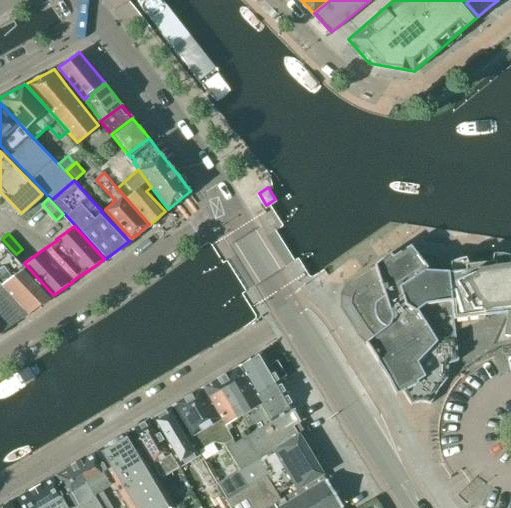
[(0,281),(14,299),(29,313),(52,296),(1,239),(0,240),(0,281)]
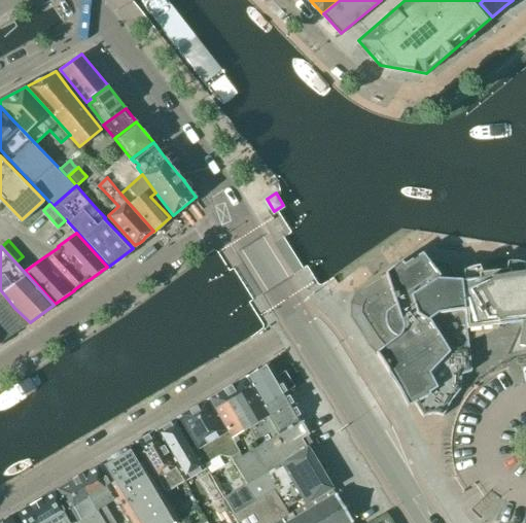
[(428,259),(423,251),(405,263),(400,259),(385,271),(386,274),(358,292),(359,294),(359,298),(359,300),(359,301),(359,304),(358,306),(357,308),(357,309),(355,312),(354,314),(353,314),(399,387),(408,405),(415,402),(424,415),(426,414),(428,413),(431,412),(434,412),(436,412),(440,412),(443,413),(444,414),(451,399),(460,387),(461,373),(471,369),(468,340),(499,325),(498,317),(525,314),(525,271),(511,273),(510,268),(479,272),(479,277),(461,279),(456,278),(456,274),(448,262),(432,257),(428,259)]
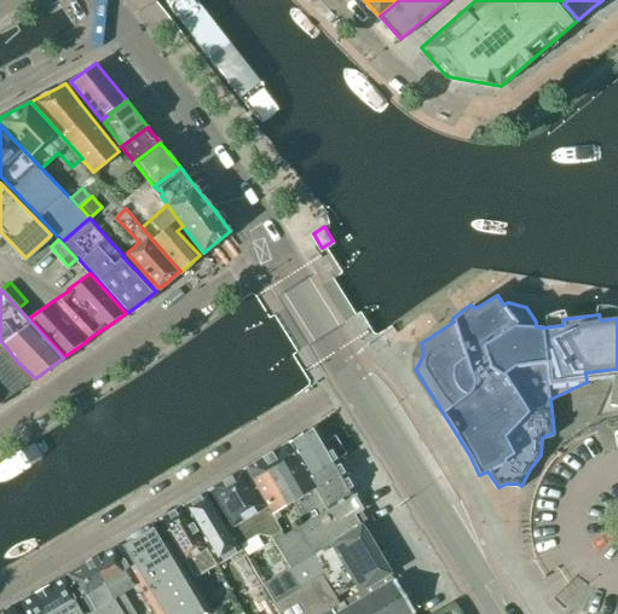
[(0,340),(0,399),(1,401),(35,378),(17,361),(0,340)]
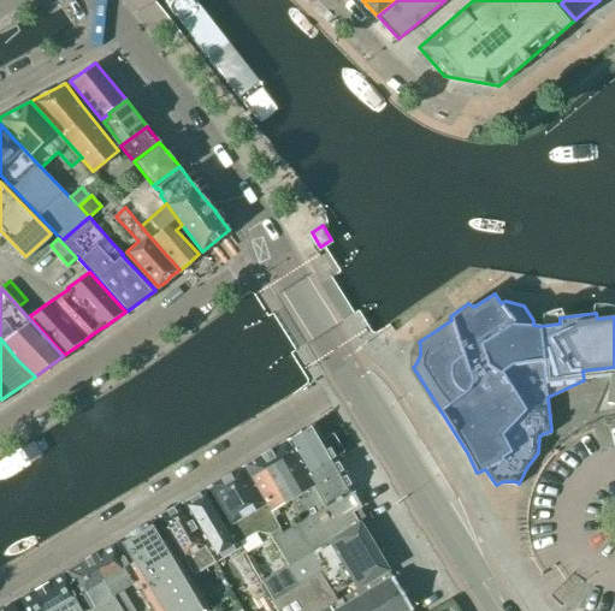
[(614,378),(611,378),(601,402),(614,403),(614,378)]
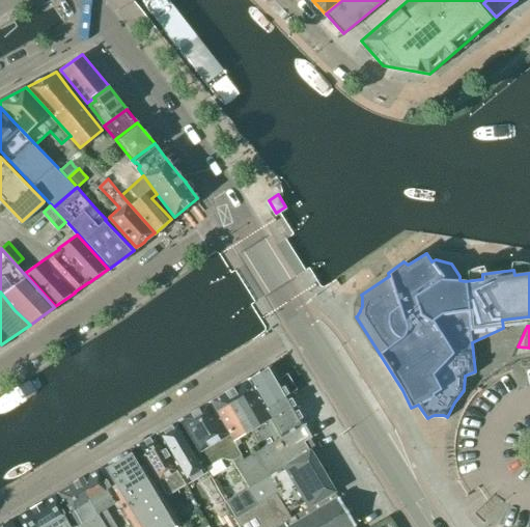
[(265,409),(288,394),(288,393),(298,388),(287,371),(278,377),(271,364),(247,379),(260,400),(265,409)]
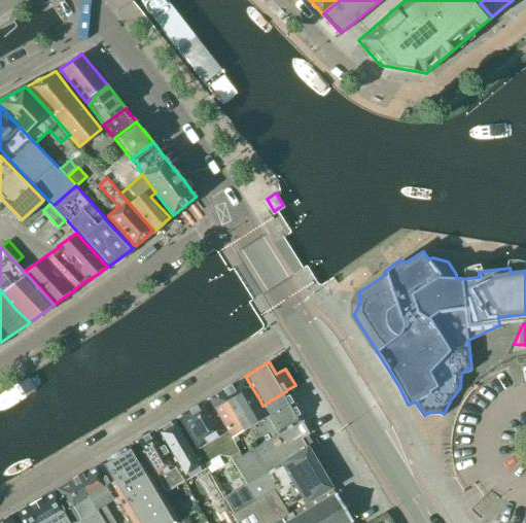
[(245,405),(258,397),(245,376),(210,396),(233,438),(232,438),(234,442),(240,438),(237,432),(249,426),(249,425),(254,422),(245,405)]
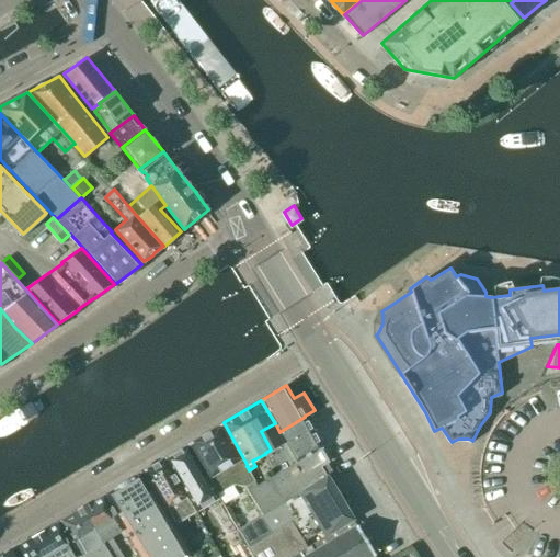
[(319,467),(322,465),(330,461),(305,417),(280,432),(275,423),(261,431),(271,450),(265,453),(265,454),(276,473),(264,479),(272,492),(318,466),(319,467)]
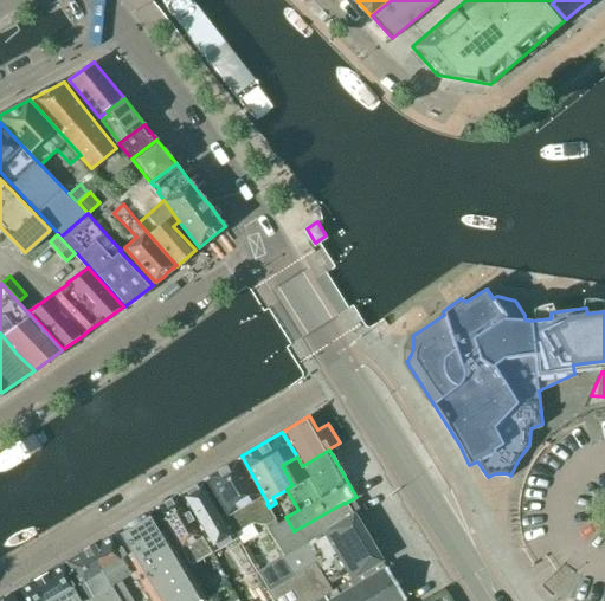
[(275,518),(269,508),(266,503),(268,503),(242,456),(204,478),(205,479),(236,530),(253,521),(264,522),(265,524),(275,518)]
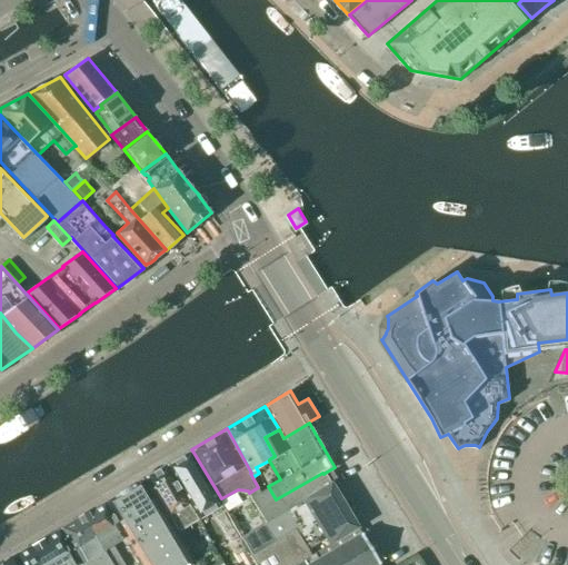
[(225,503),(222,498),(221,498),(192,450),(191,449),(167,464),(199,517),(225,503)]
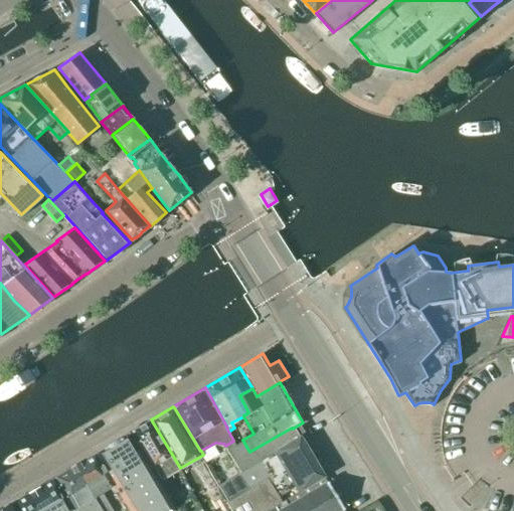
[(162,480),(180,468),(151,419),(133,431),(162,480)]
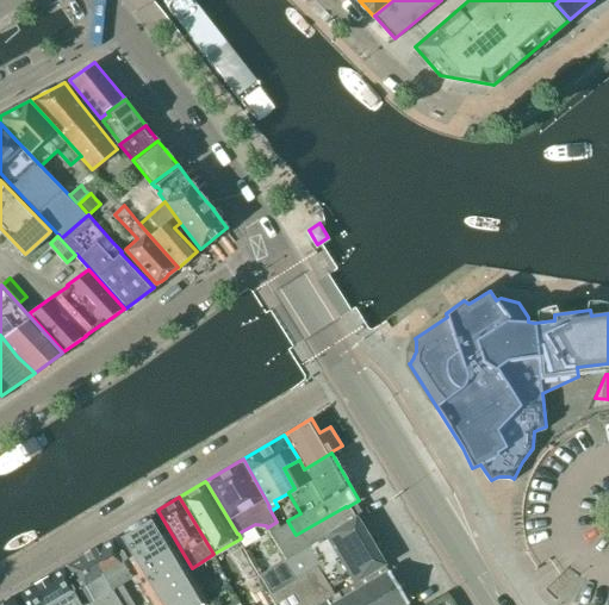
[(286,557),(356,516),(350,505),(347,507),(346,506),(296,535),(287,521),(279,525),(287,541),(279,546),(286,557)]
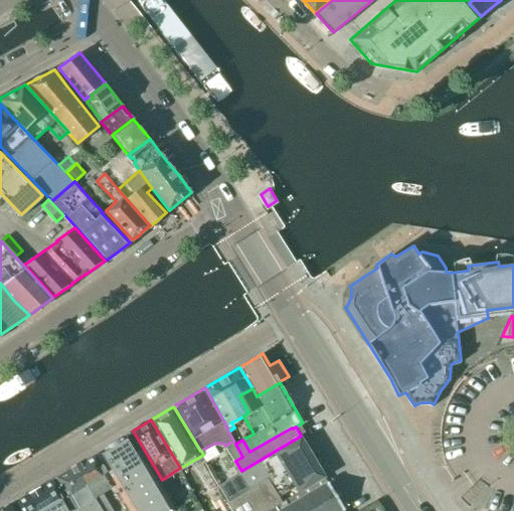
[(97,453),(116,483),(131,510),(165,510),(172,507),(129,433),(97,453)]
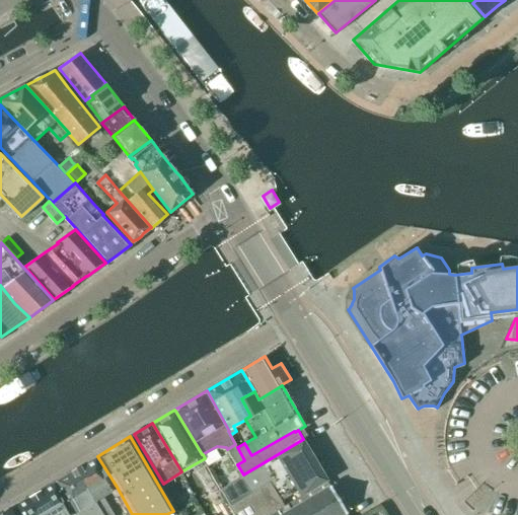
[(303,439),(243,474),(253,490),(272,479),(275,484),(284,479),(289,490),(296,486),(301,495),(327,480),(303,439)]
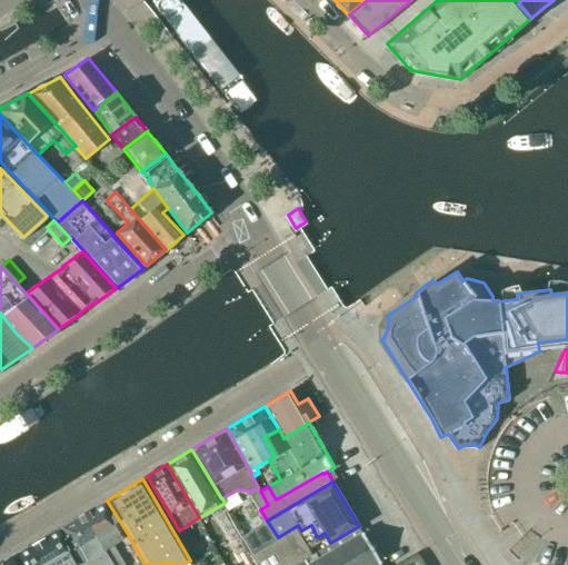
[(268,505),(260,491),(258,487),(249,493),(260,509),(268,505)]
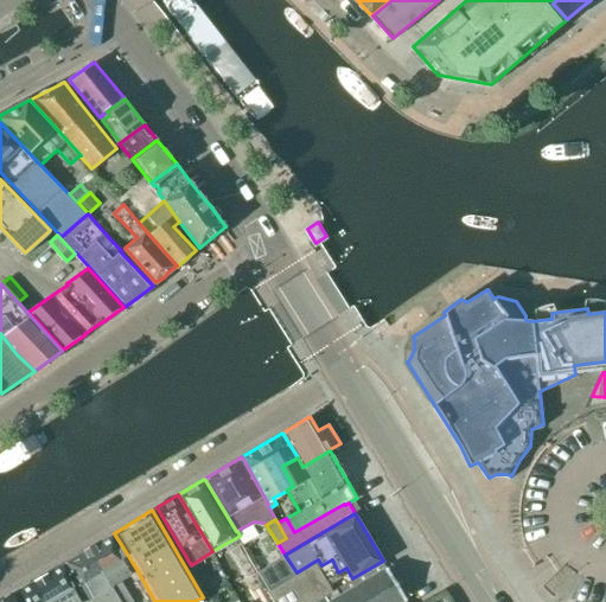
[(121,578),(136,569),(114,533),(90,546),(122,601),(134,601),(135,601),(121,578)]
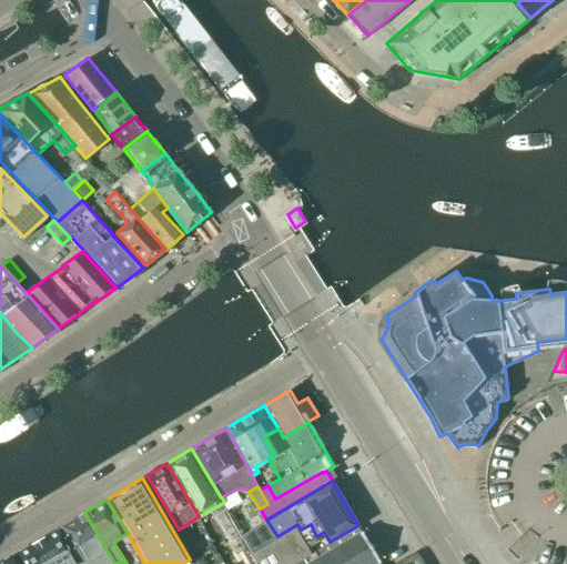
[(61,526),(81,561),(83,563),(114,563),(84,512),(61,526)]
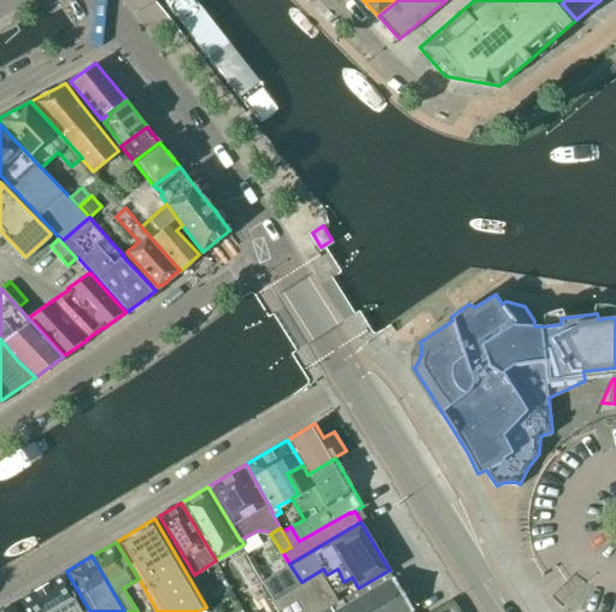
[(287,565),(276,572),(287,592),(299,583),(292,570),(288,565),(287,565)]
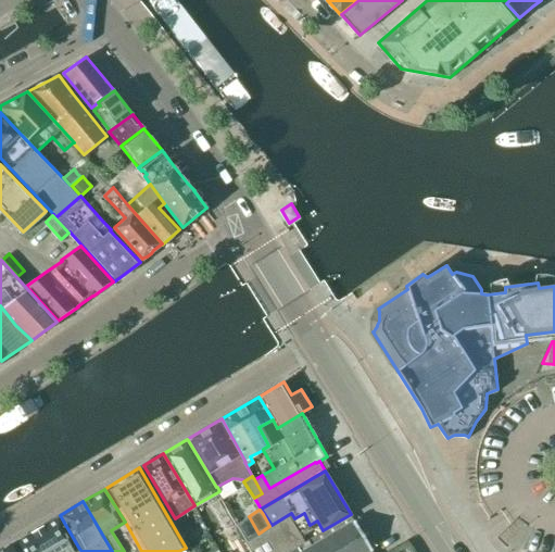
[(284,551),(298,543),(299,544),(305,540),(291,514),(269,526),(259,534),(247,540),(253,551),(252,551),(251,551),(284,551)]
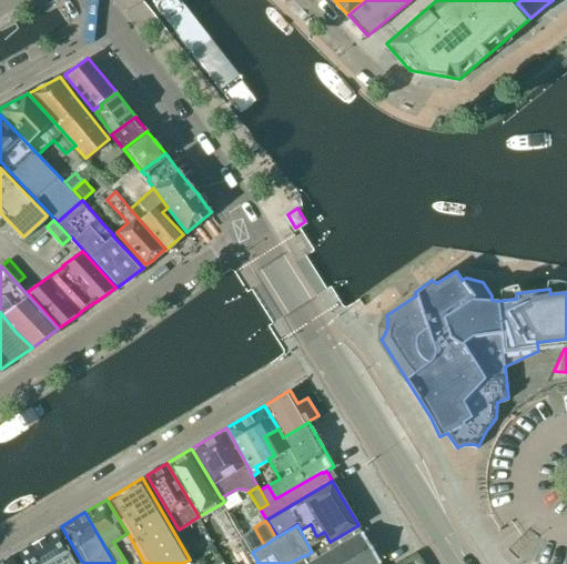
[(83,563),(81,561),(61,526),(38,540),(52,563),(83,563)]
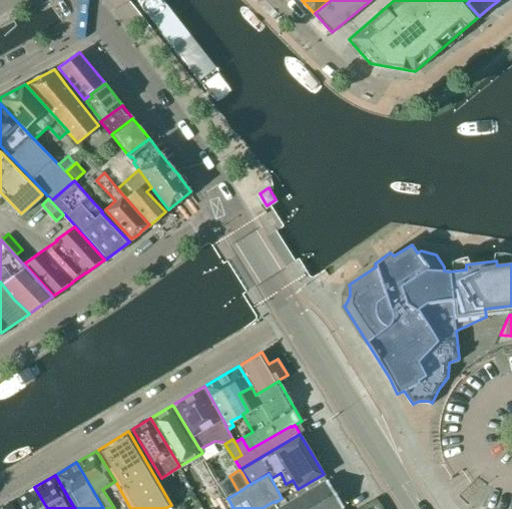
[(345,508),(344,506),(328,479),(279,507),(276,502),(275,501),(262,508),(345,508)]
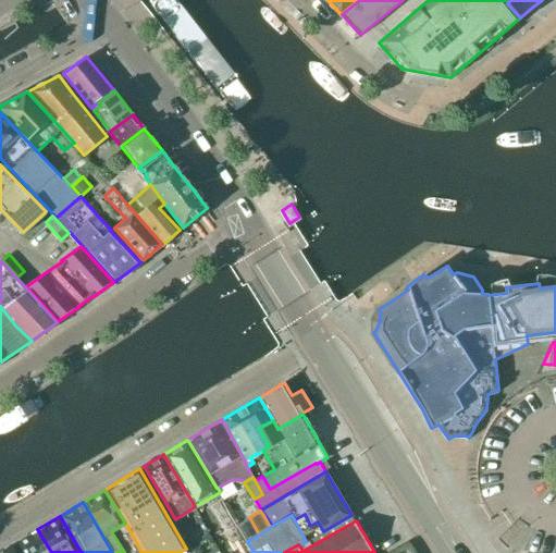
[(51,552),(37,529),(15,542),(21,552),(51,552)]
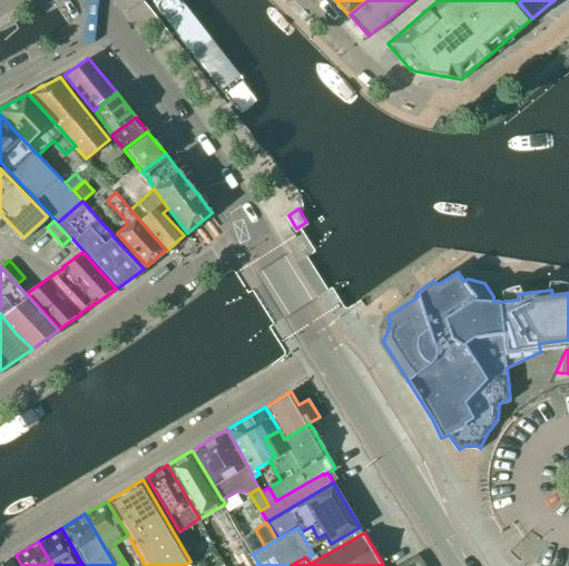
[(20,565),(15,556),(0,564),(0,565),(20,565)]
